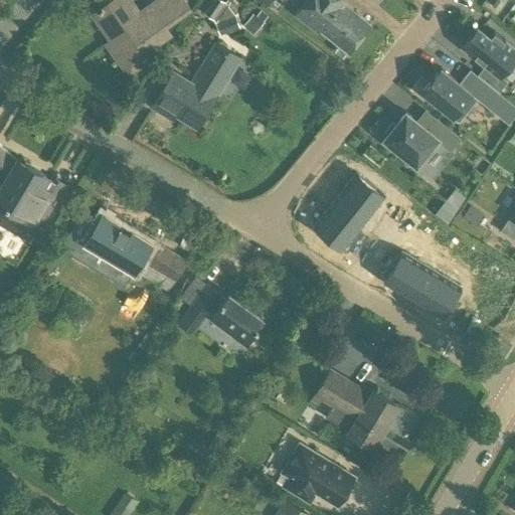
[(164,25),(189,8),(183,0),(154,0),(139,11),(130,0),(110,0),(92,13),(119,50),(114,54),(128,73),(141,64),(136,57),(170,33),(164,25)]
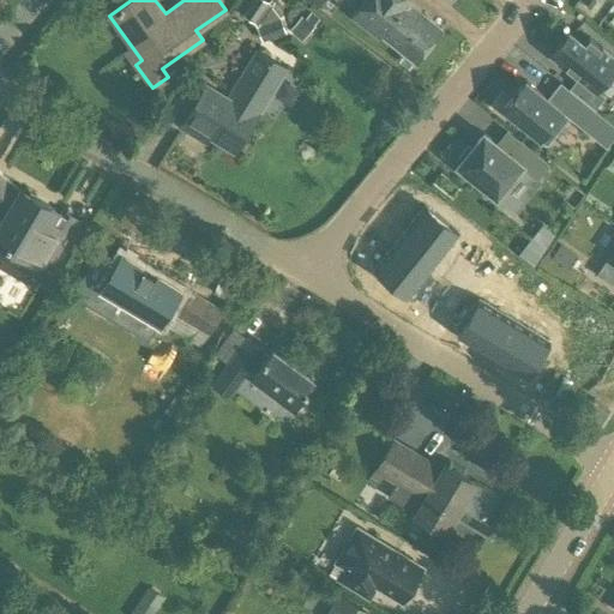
[(265,0),(250,0),(241,14),(253,23),(256,26),(262,41),(286,32),(280,17),(269,4),(265,0)]
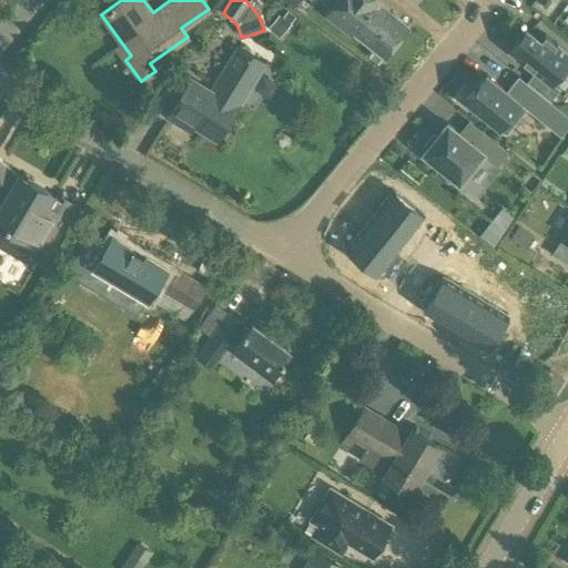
[(351,37),(354,32),(377,2),(379,0),(336,0),(324,16),(351,37)]
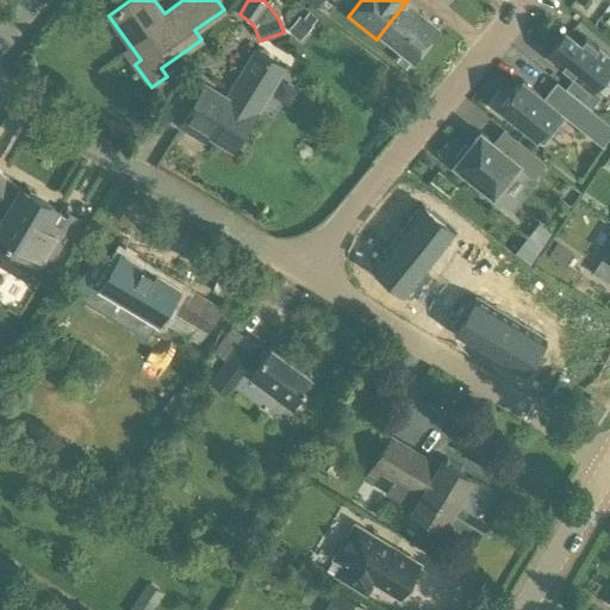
[(405,2),(380,35),(411,61),(437,27),(405,2)]
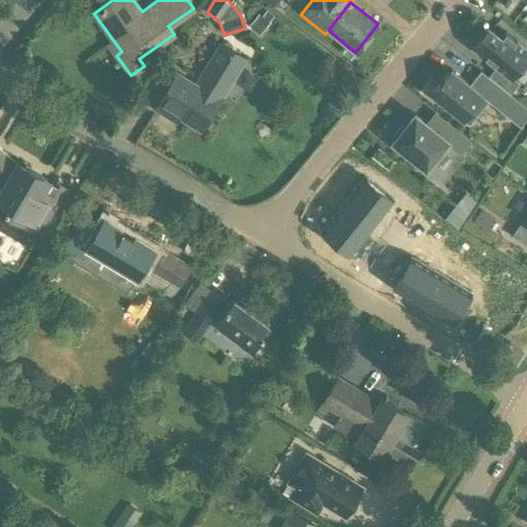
[(502,35),(488,24),(469,46),(484,58),(485,57),(494,64),(493,66),(495,67),(488,75),(511,94),(519,82),(513,77),(526,58),(526,46),(517,39),(517,40),(505,31),(502,35)]
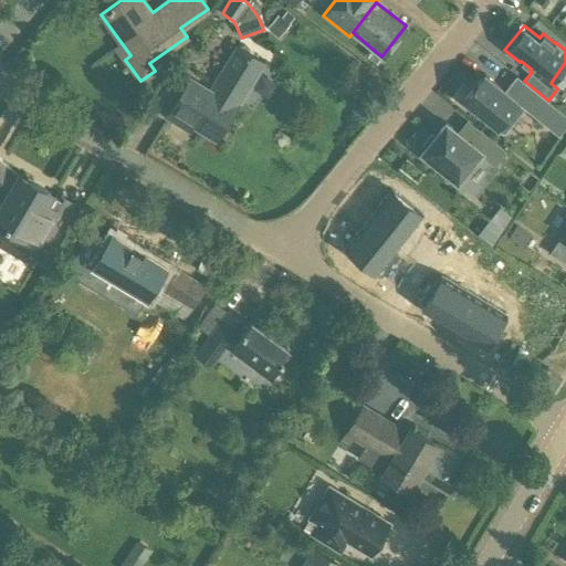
[(216,139),(263,63),(237,46),(210,90),(190,79),(167,116),(189,130),(192,125),(216,139)]
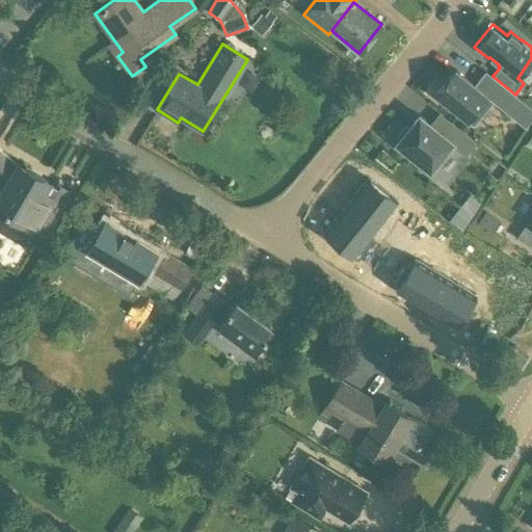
[(475,83),(455,68),(433,94),(467,121),(473,125),(493,102),(525,128),(531,118),(531,108),(485,71),(475,83)]
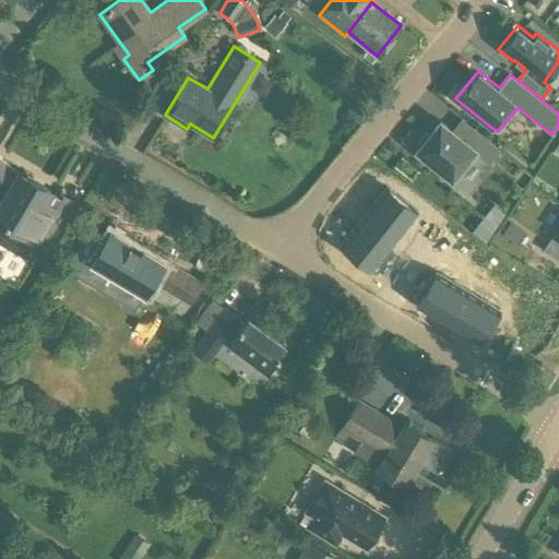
[(500,150),(461,118),(452,129),(440,120),(414,153),(452,183),(453,181),(456,183),(478,155),(488,164),(500,150)]
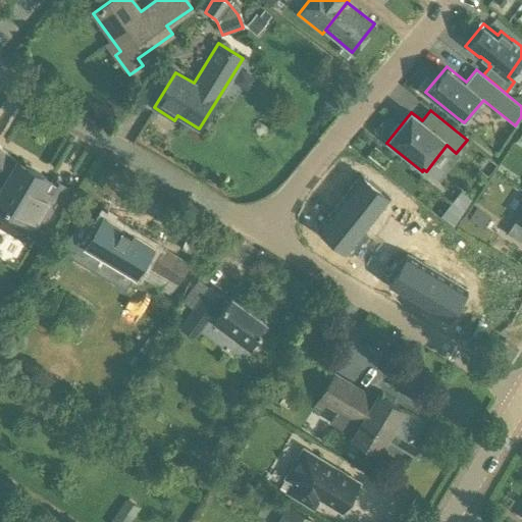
[(0,149),(0,174),(7,181),(0,193),(0,204),(20,216),(11,230),(28,241),(40,220),(44,222),(52,207),(49,205),(54,196),(40,188),(46,177),(18,161),(17,164),(0,149)]
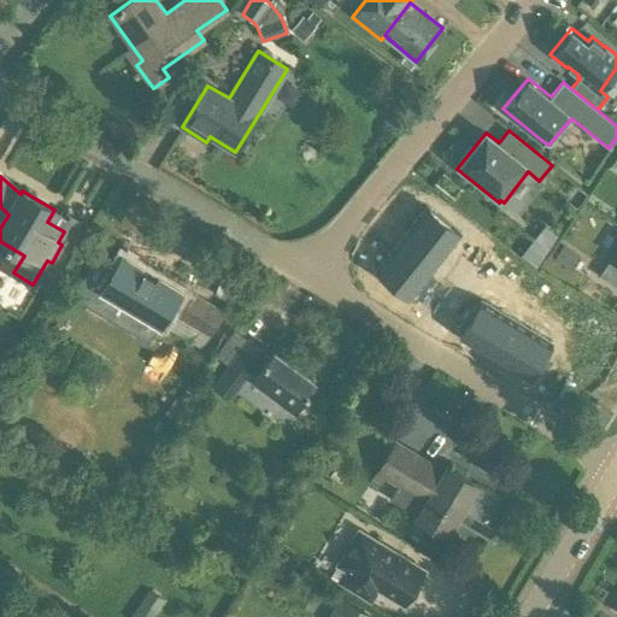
[(427,206),(409,228),(444,254),(460,234),(427,206)]
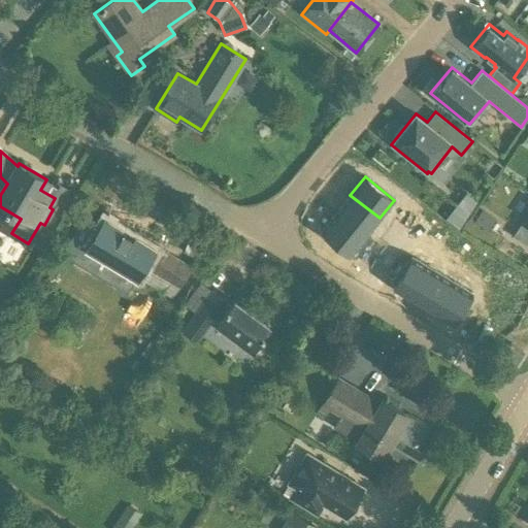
[(350,195),(336,212),(365,235),(380,218),(350,195)]
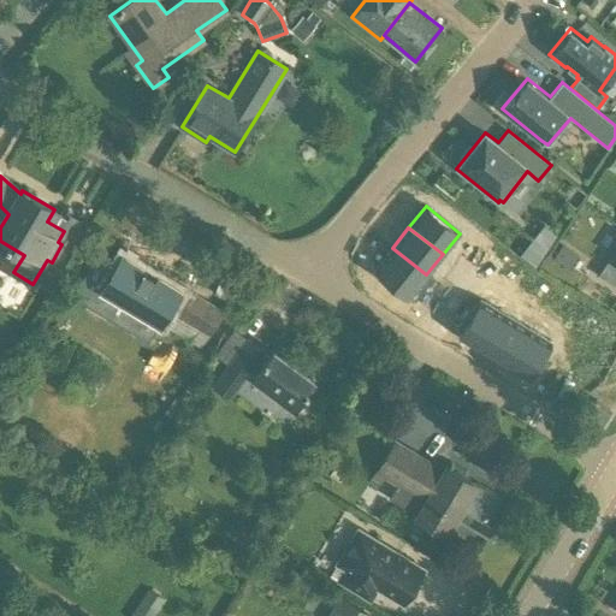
[(535,267),(548,249),(533,238),(520,254),(535,267)]
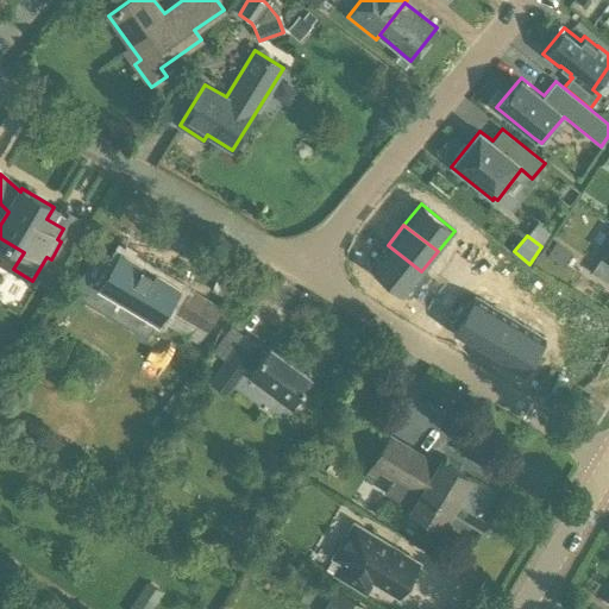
[(572,253),(556,243),(547,255),(564,267),(572,253)]
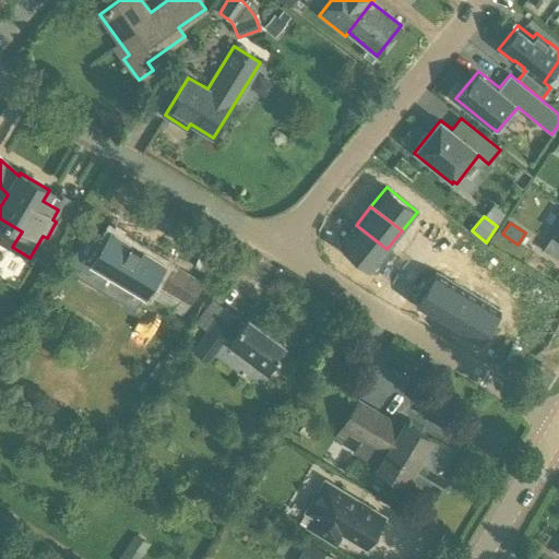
[(356,225),(341,244),(371,269),(387,249),(356,225)]
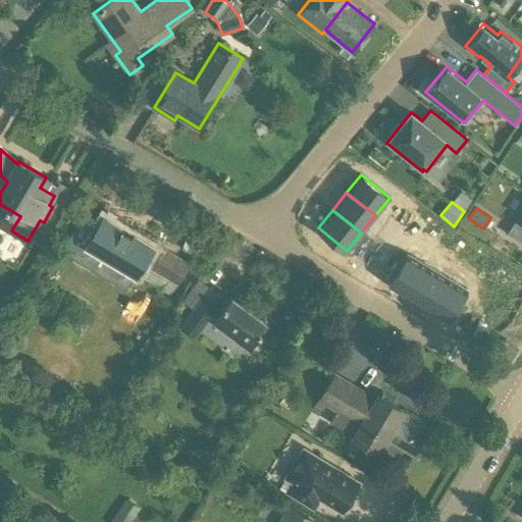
[(521,211),(517,219),(517,218),(507,232),(521,243),(521,211)]
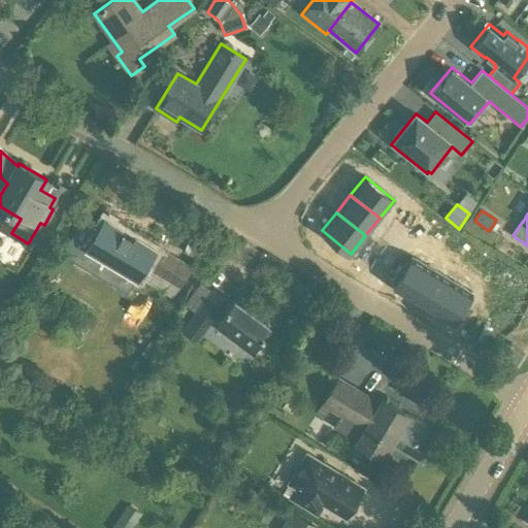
[(90,248),(135,274),(142,263),(179,286),(192,266),(156,244),(154,249),(105,220),(99,231),(81,221),(64,250),(83,260),(90,248)]
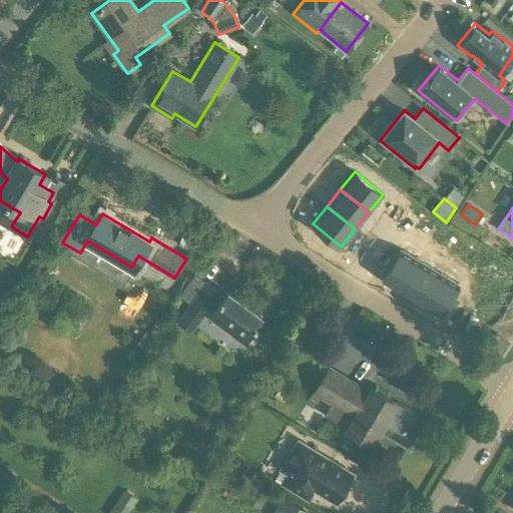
[(400,248),(382,280),(401,292),(420,261),(400,248)]
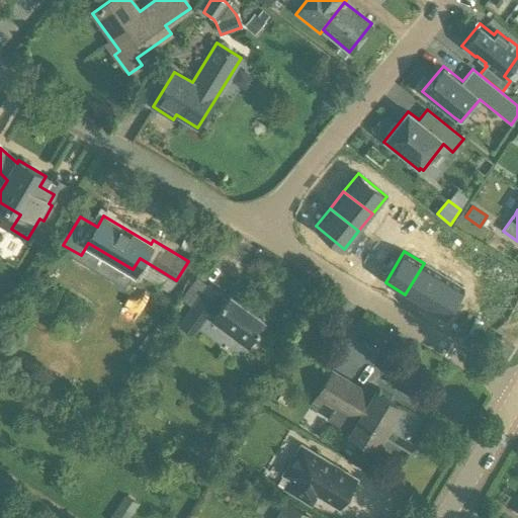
[(424,263),(405,294),(424,306),(443,274),(424,263)]
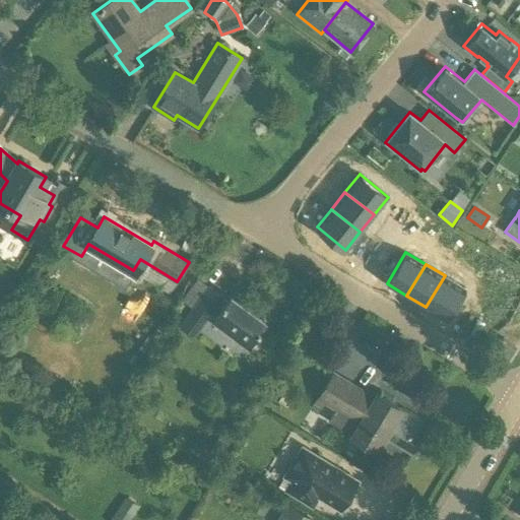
[(445,275),(426,307),(445,319),(464,287),(445,275)]
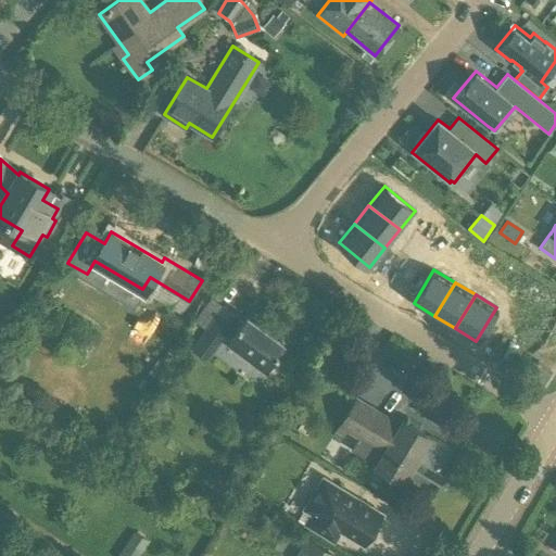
[(242,323),(237,319),(239,316),(223,304),(204,330),(222,342),(228,333),(231,336),(228,340),(265,367),(282,343),(247,316),(242,323)]
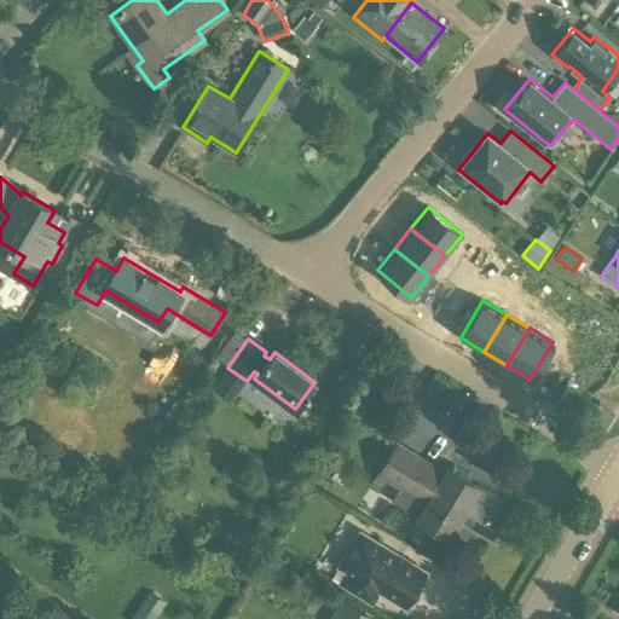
[(432,462),(397,440),(371,481),(382,487),(386,480),(398,487),(391,499),(447,534),(478,485),(434,458),(432,462)]
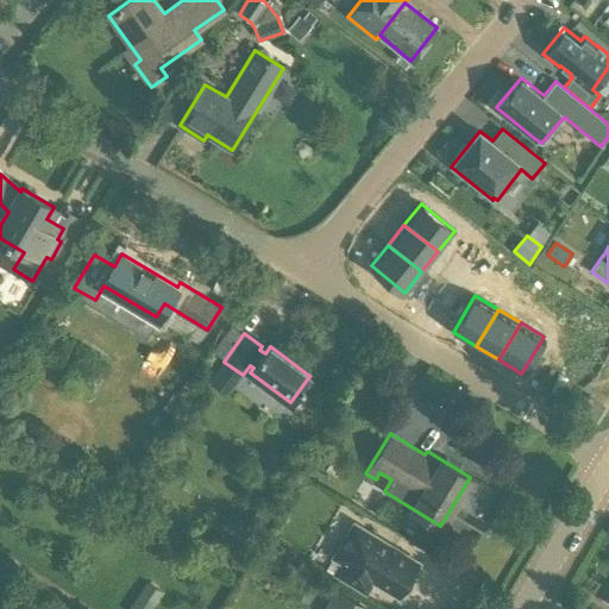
[(397,598),(420,562),(355,522),(332,559),(340,564),(334,573),(358,589),(365,578),(397,598)]
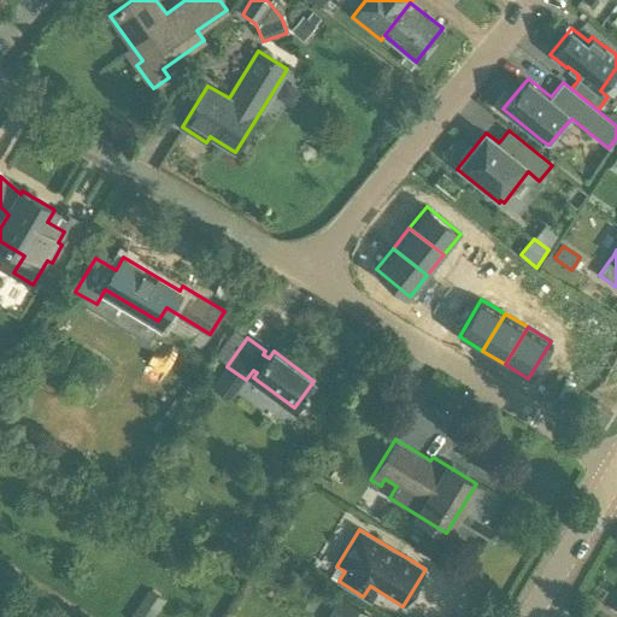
[(375,616),(328,589),(322,599),(334,607),(328,616),(375,616)]
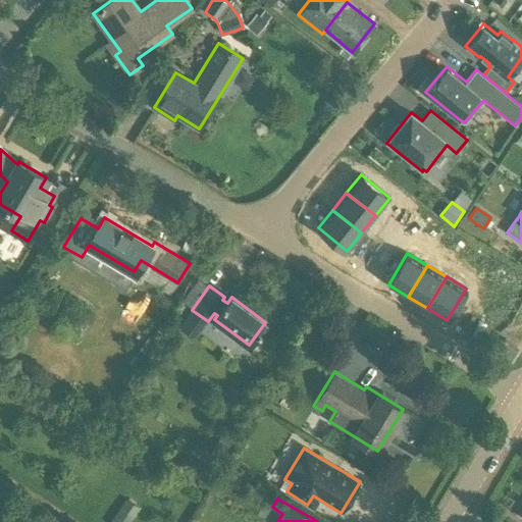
[(125,521),(136,508),(124,500),(108,521),(125,521)]
